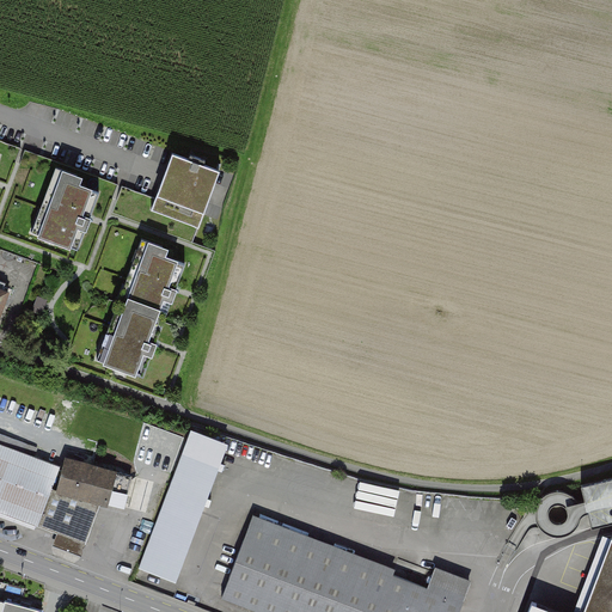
[(222,171),(173,152),(165,176),(152,208),(201,227),(214,193),(222,171)]
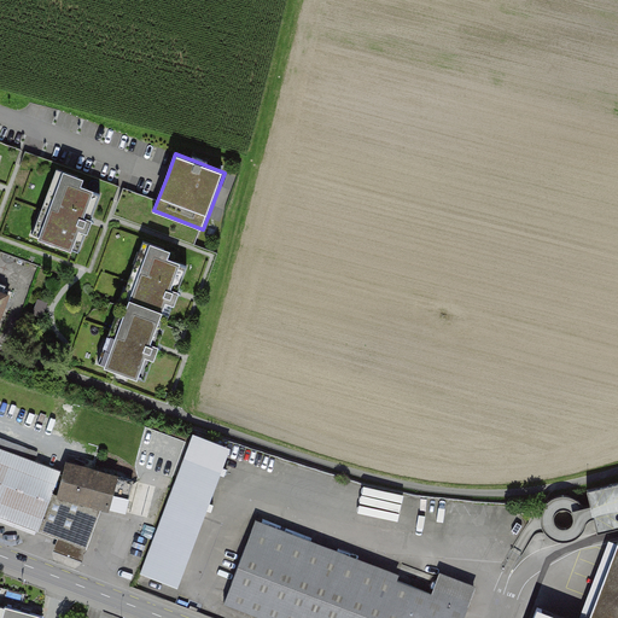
[(85,181),(58,172),(34,238),(73,251),(80,232),(88,234),(94,221),(86,217),(95,191),(83,186),(85,181)]
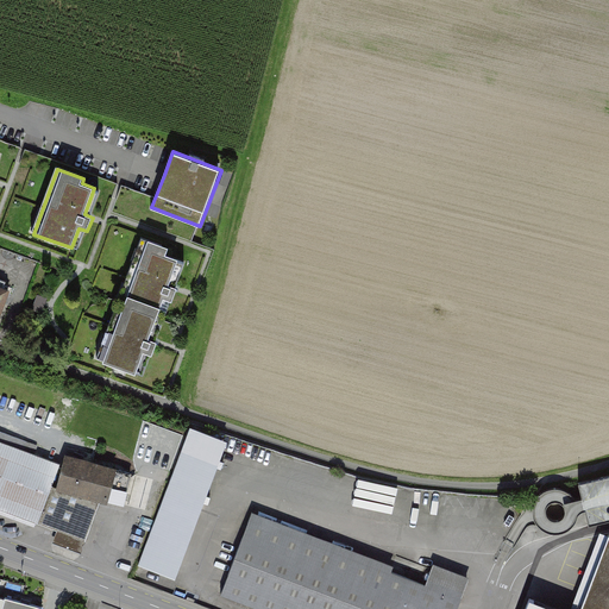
[(170,248),(144,238),(123,294),(168,311),(176,288),(184,262),(168,256),(170,248)]
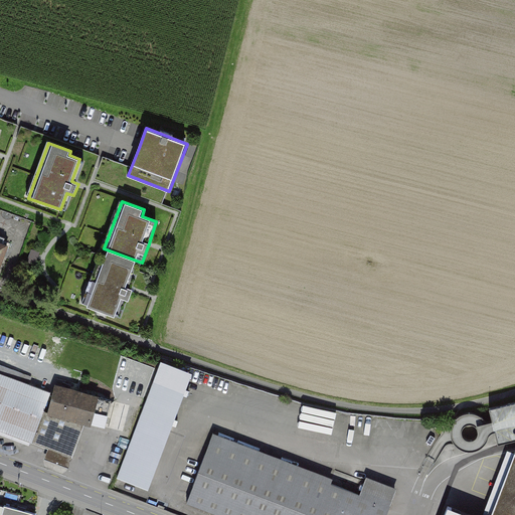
[(8,244),(0,241),(0,267),(1,268),(8,244)]
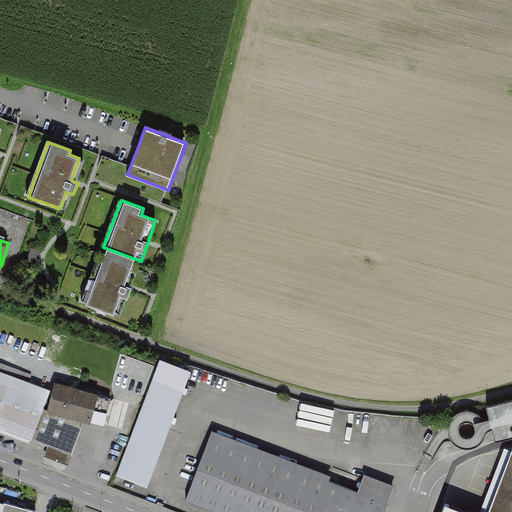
[(137,259),(103,247),(82,303),(116,316),(122,298),(129,301),(134,288),(127,285),(137,259)]
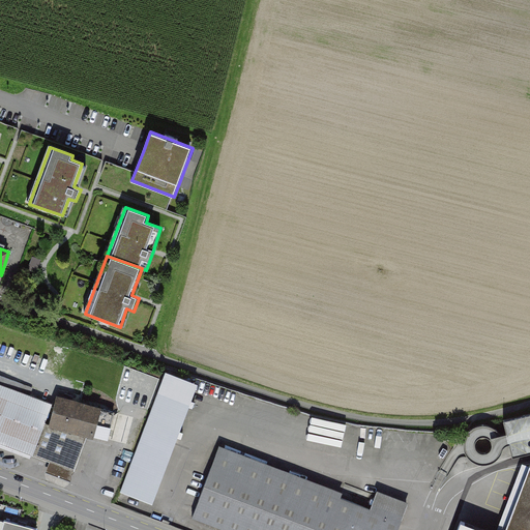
[(192,382),(167,372),(121,492),(147,501),(192,382)]
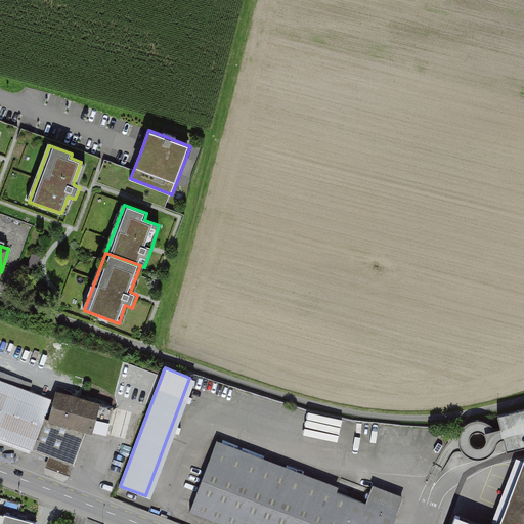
[(0,380),(0,435),(35,449),(54,401),(0,380)]
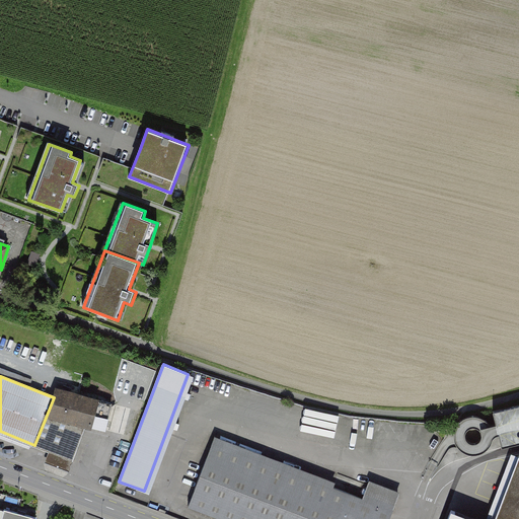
[(61,388),(54,419),(95,428),(102,398),(61,388)]
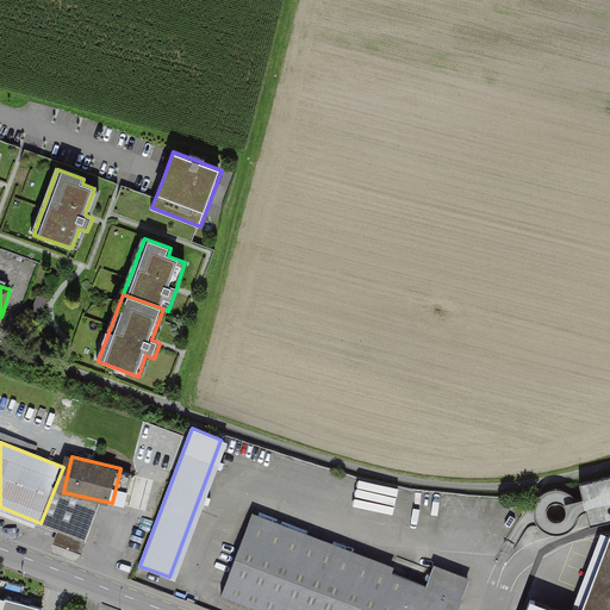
[(609,475),(578,484),(582,500),(574,500),(572,496),(564,492),(554,490),(543,493),(535,499),(533,510),(534,518),(542,529),(548,535),(561,534),(572,529),(576,522),(578,515),(584,512),(589,527),(609,521),(609,475)]
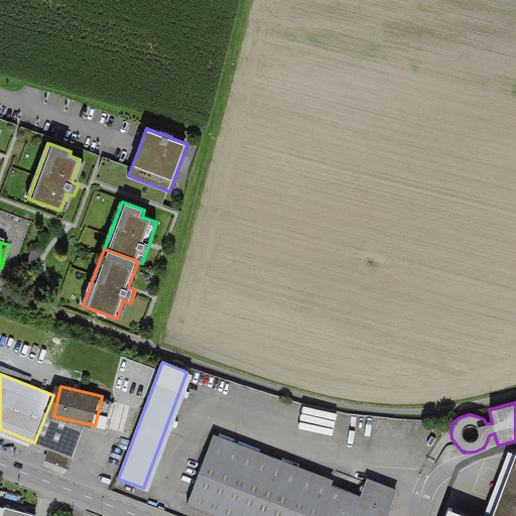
[(212,439),(187,504),(218,515),(388,515),(397,493),(365,481),(359,495),(212,439)]
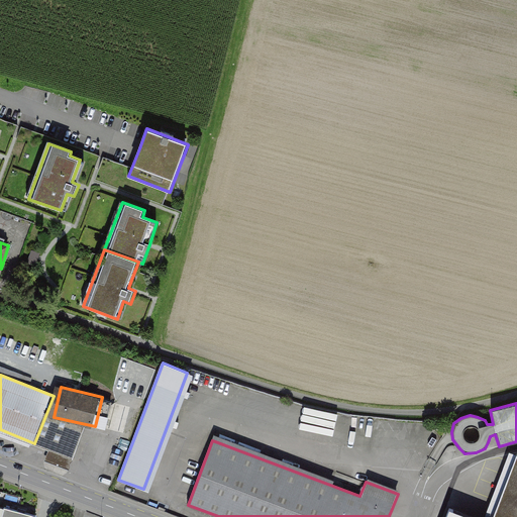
[(516,516),(516,452),(516,453),(492,516),(467,516),(451,511),(448,516),(516,516)]
